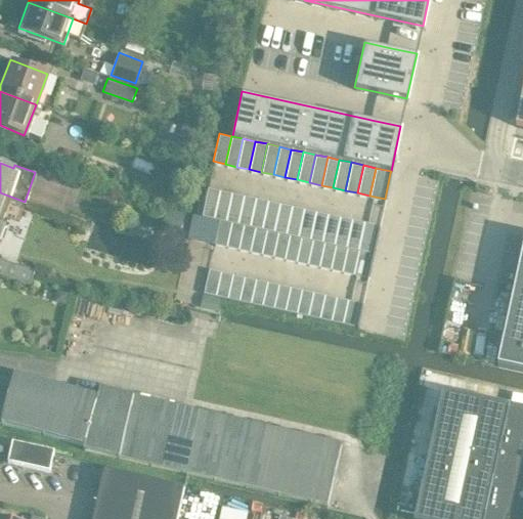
[(207,185),(201,214),(213,216),(219,188),(207,185)]
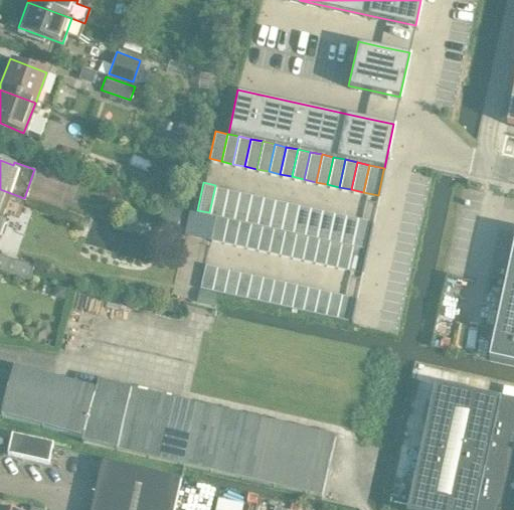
[(215,185),(209,212),(214,213),(221,215),(227,188),(215,185)]
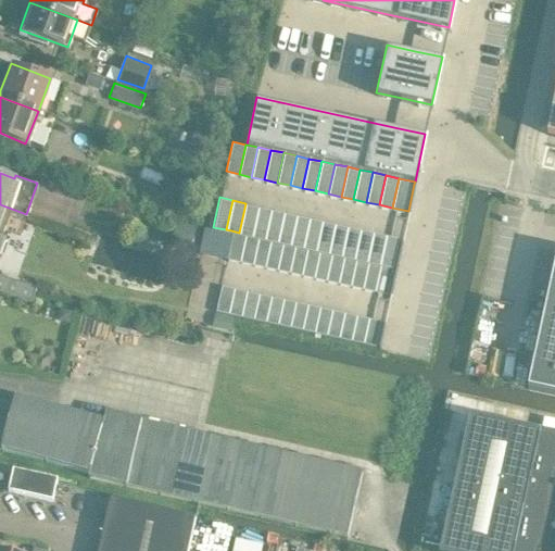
[(246,203),(239,233),(246,234),(252,235),(259,205),(246,203)]
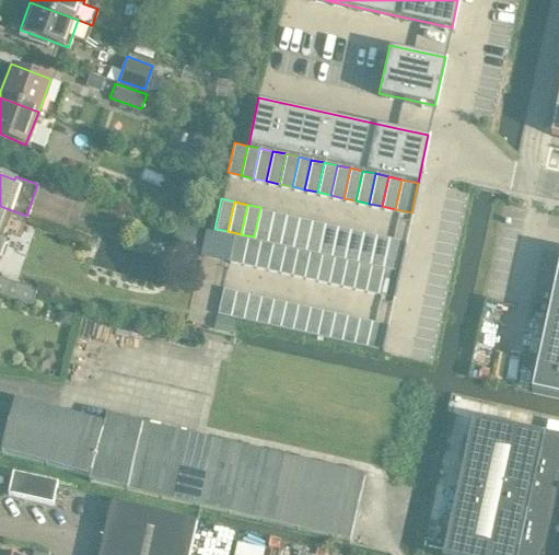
[(26,216),(0,206),(0,246),(3,238),(0,236),(3,230),(20,235),(26,216)]
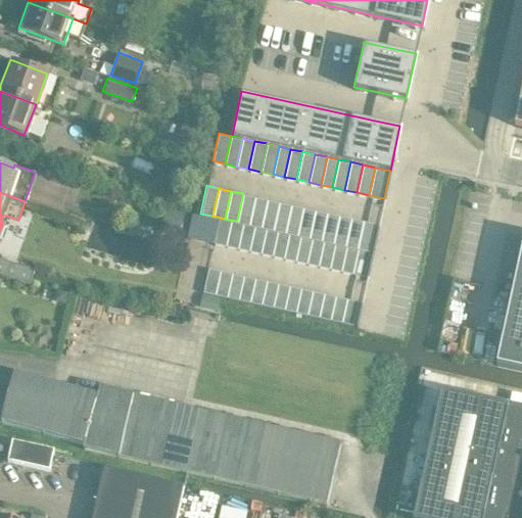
[(243,193),(237,221),(243,223),(248,224),(254,196),(243,193)]
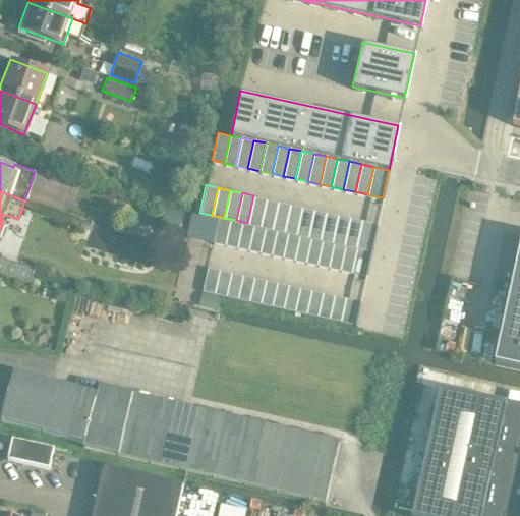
[(253,195),(247,223),(253,224),(260,226),(266,197),(253,195)]
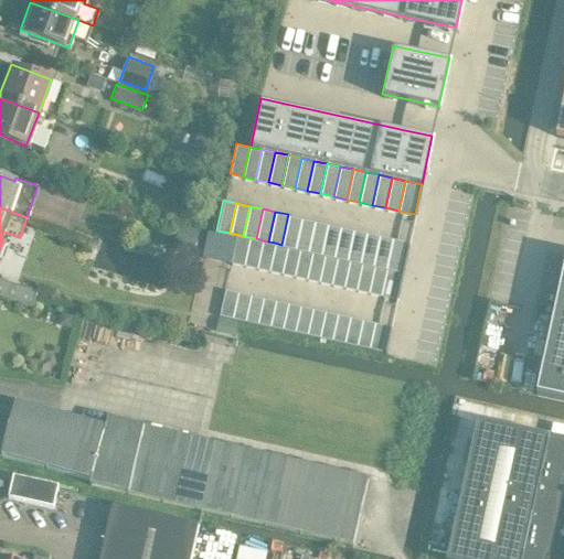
[(288,214),(282,245),(287,246),(295,247),(301,217),(288,214)]
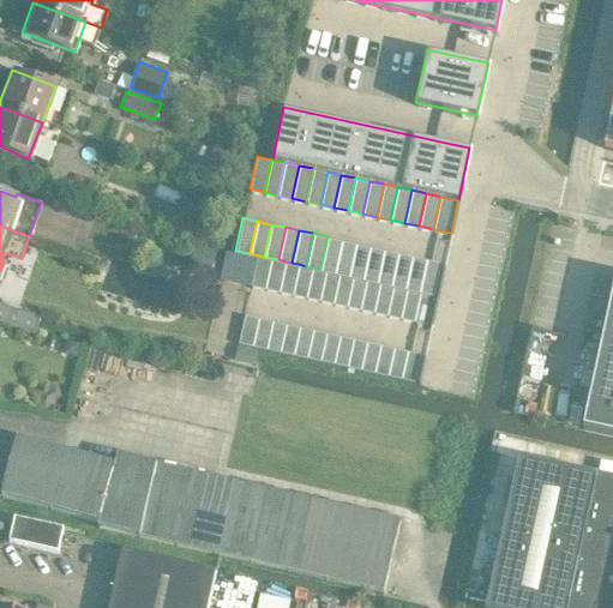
[(328,236),(320,269),(325,270),(335,272),(342,239),(328,236)]
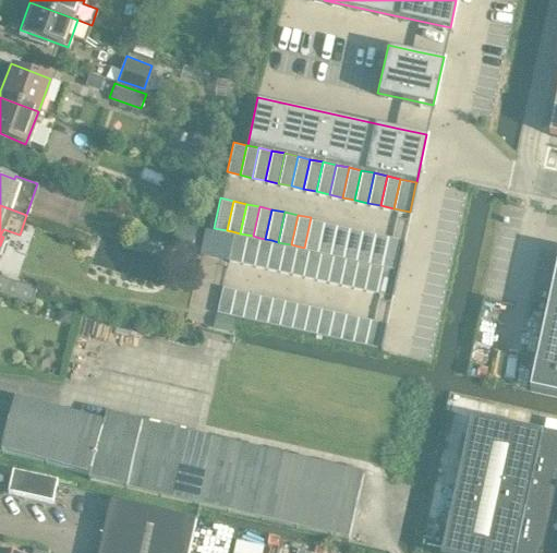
[(311,217),(304,248),(309,249),(316,250),(323,220),(311,217)]
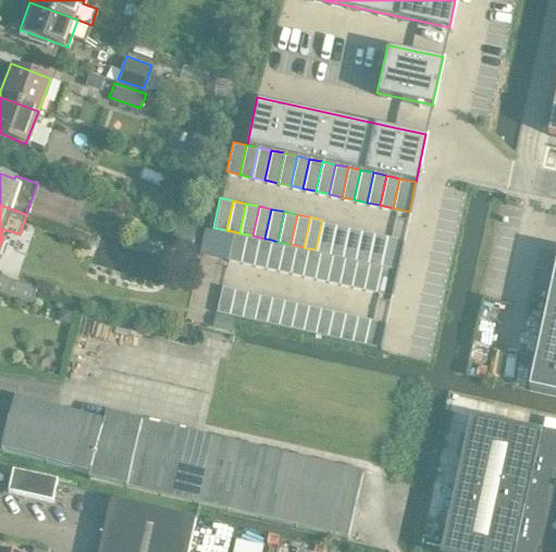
[(322,220),(316,249),(320,250),(329,253),(335,223),(322,220)]
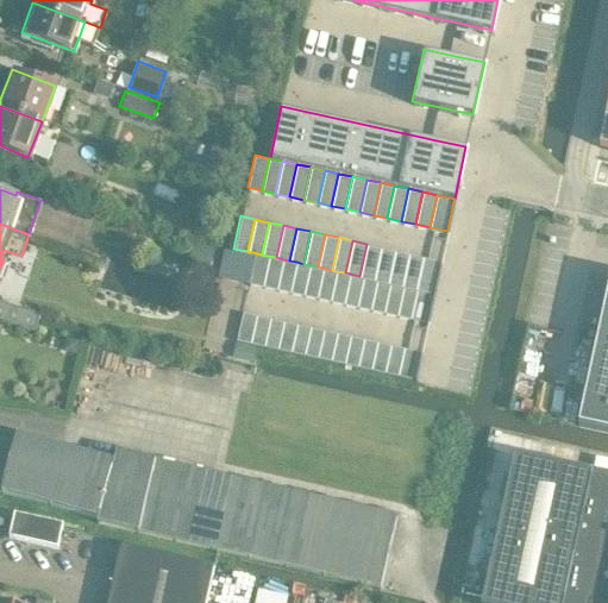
[(367,244),(359,276),(363,277),(374,280),(381,246),(367,244)]
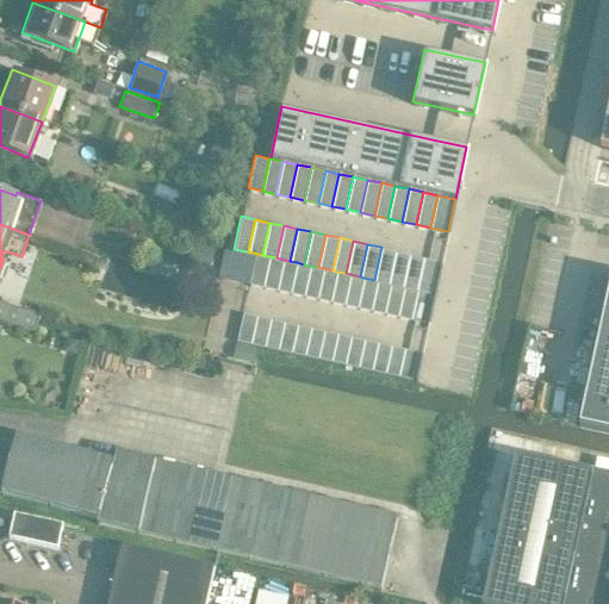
[(381,247),(374,280),(377,280),(389,282),(396,250),(381,247)]
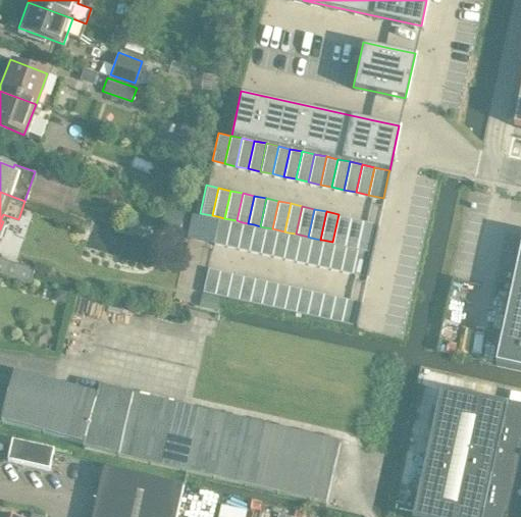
[(339,214),(332,242),(333,242),(345,245),(351,216),(339,214)]
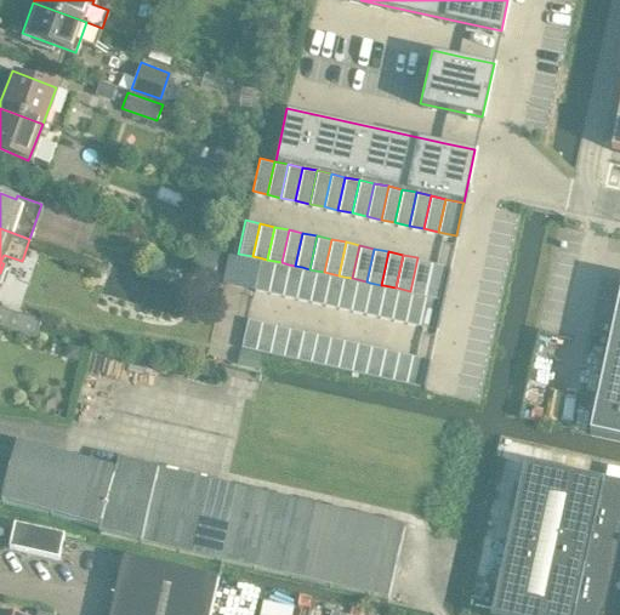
[(259,257),(252,286),(268,290),(274,261),(267,260),(259,257)]
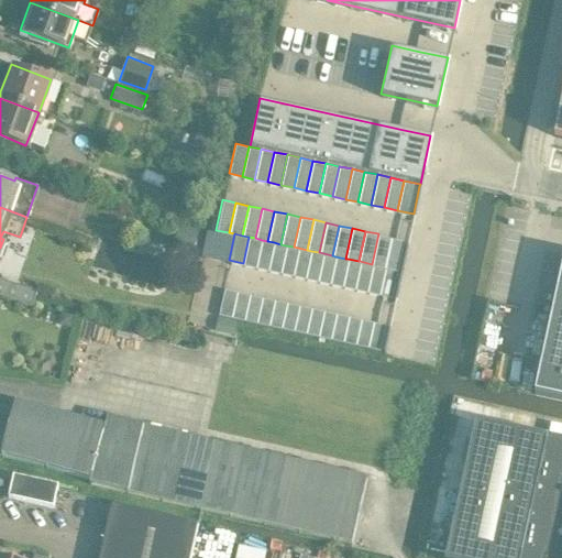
[(378,233),(372,264),(373,264),(384,266),(390,237),(378,233)]
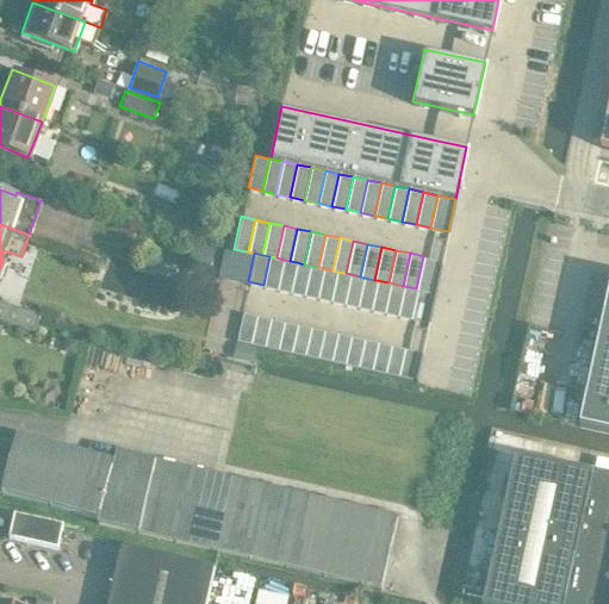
[(269,256),(263,285),(277,287),(284,260),(277,257),(269,256)]
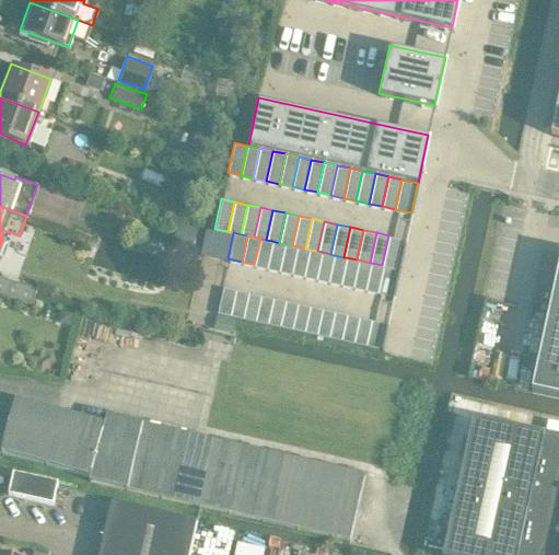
[(388,235),(382,265),(383,265),(399,269),(406,239),(388,235)]
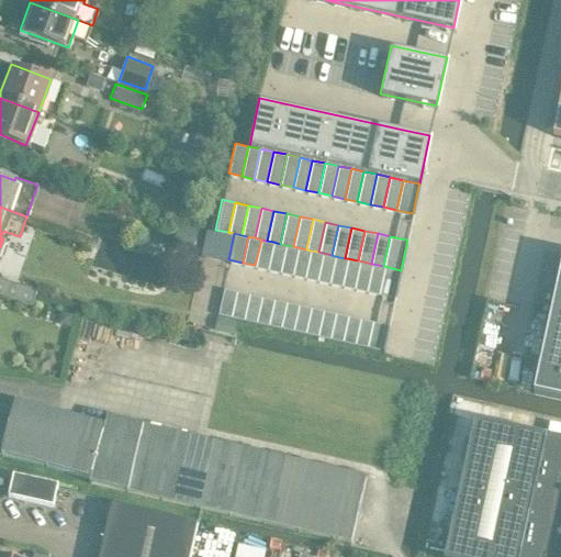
[(261,240),(255,265),(268,268),(273,242),(267,241),(261,240)]
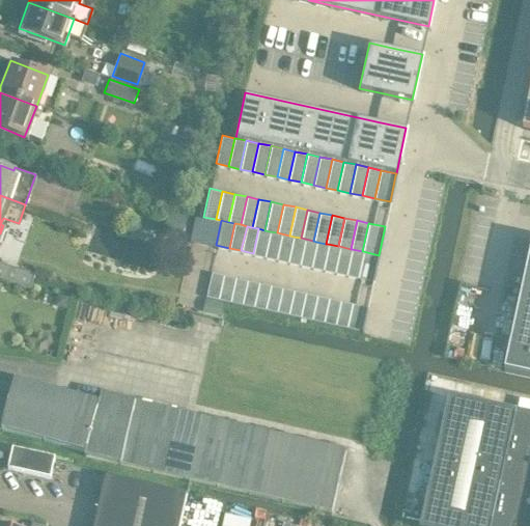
[(258,228),(253,253),(265,255),(270,231),(265,230),(258,228)]
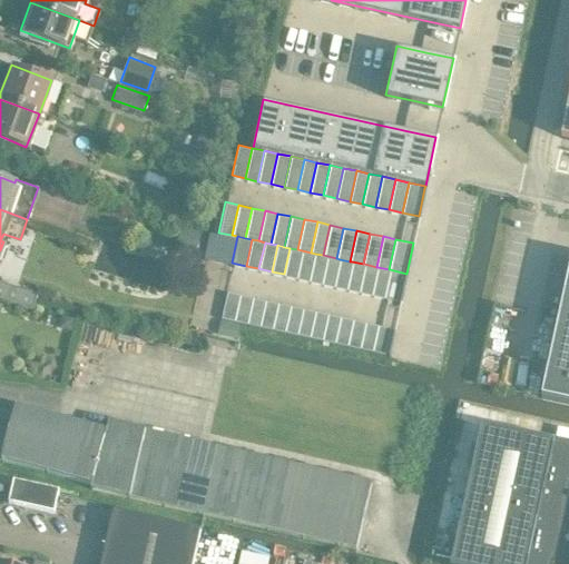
[(290,248),(284,274),(296,277),(302,250),(297,249),(290,248)]
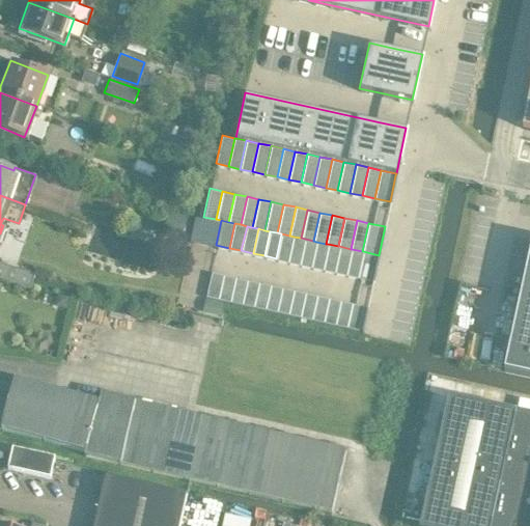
[(281,233),(276,258),(288,260),(294,237),(289,236),(281,233)]
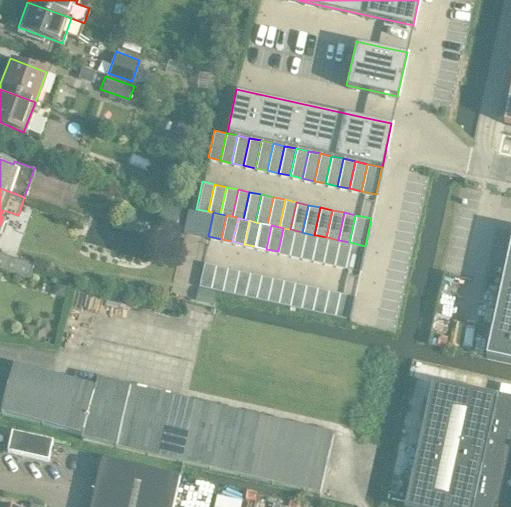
[(283,228),(278,251),(289,254),(294,230),(290,229),(283,228)]
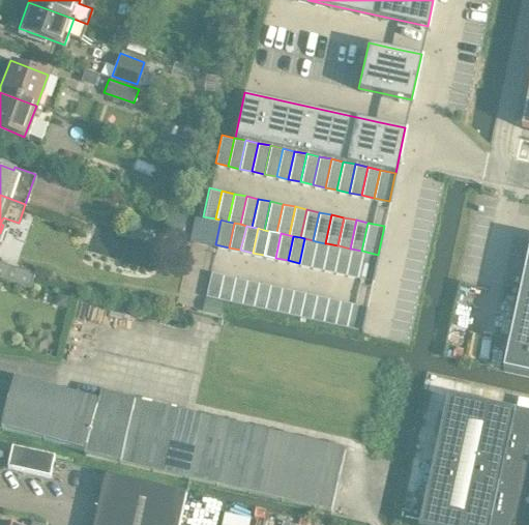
[(304,238),(299,263),(311,265),(316,241),(313,240),(304,238)]
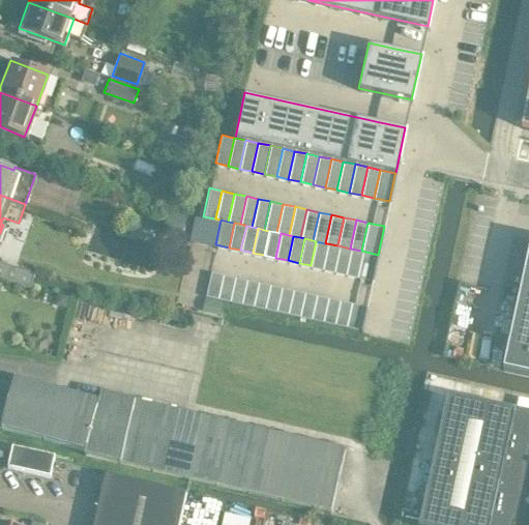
[(316,241),(311,265),(322,268),(327,243),(325,243),(316,241)]
